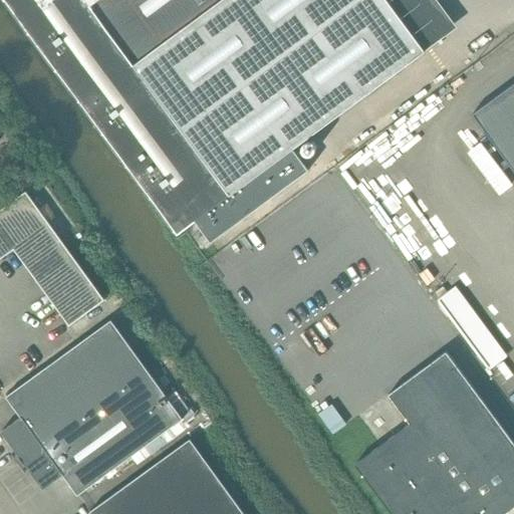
[(5,0),(178,232),(457,26),(437,0),(5,0)]
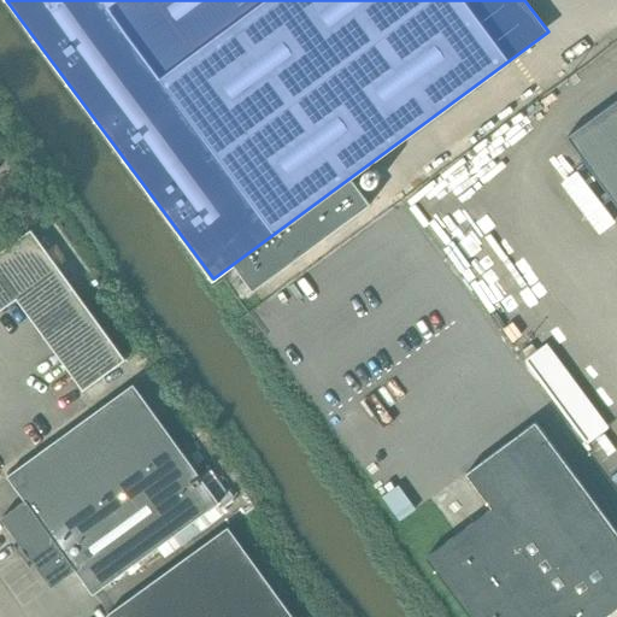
[(616,100),(569,135),(616,201),(616,100)]
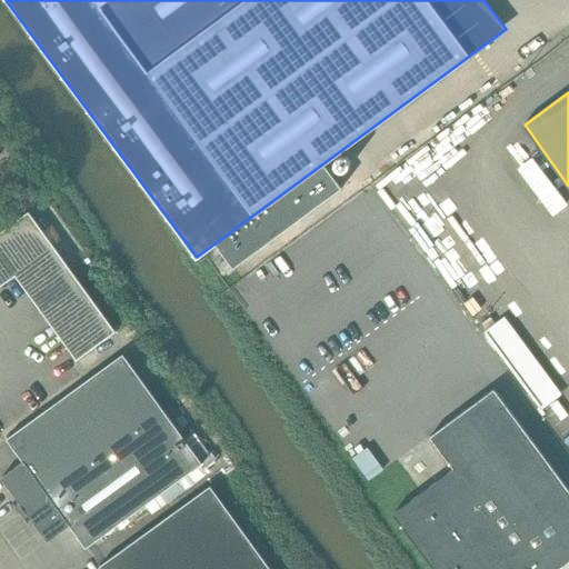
[(0,287),(16,276),(77,360),(116,332),(29,212),(0,232),(0,287)]
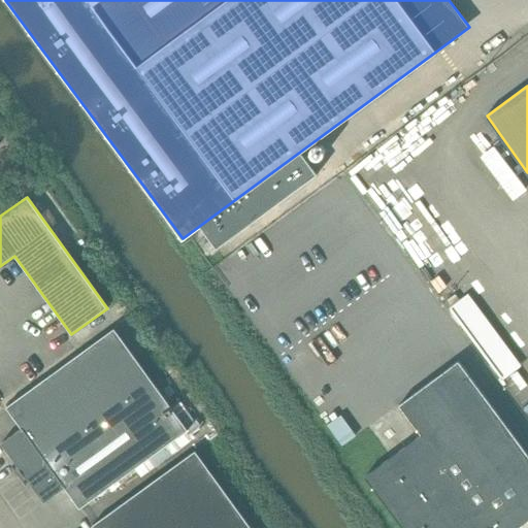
[(1,443),(23,473),(151,380),(114,329),(6,407),(22,429),(1,443)]
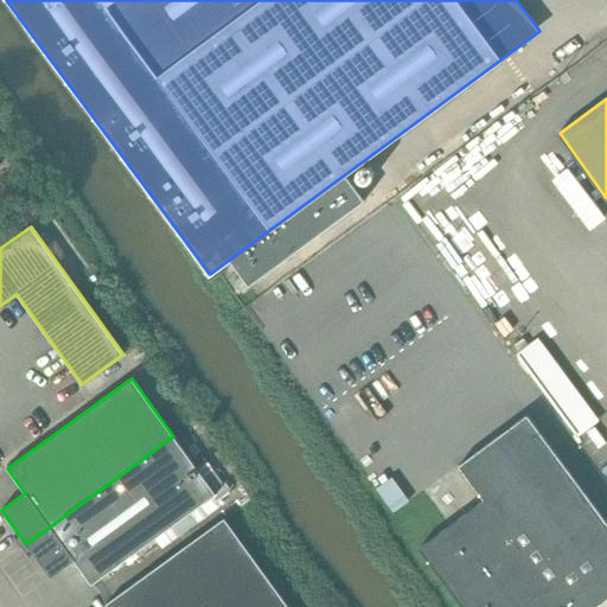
[(459,466),(484,500),(420,549),(462,606),(593,606),(606,598),(606,523),(528,415),(459,466)]
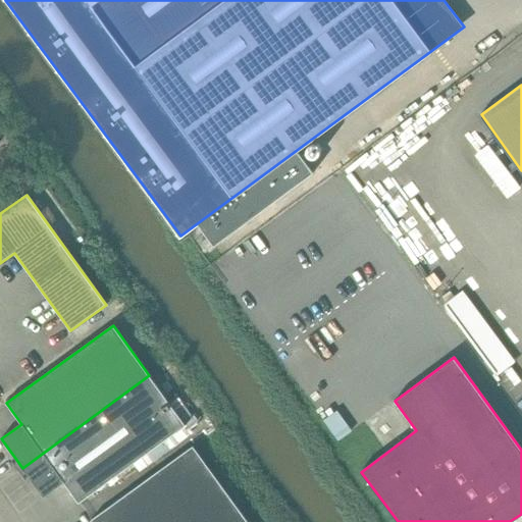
[(149,375),(22,468),(44,498),(63,482),(79,504),(135,463),(186,426),(183,422),(169,402),(149,375)]
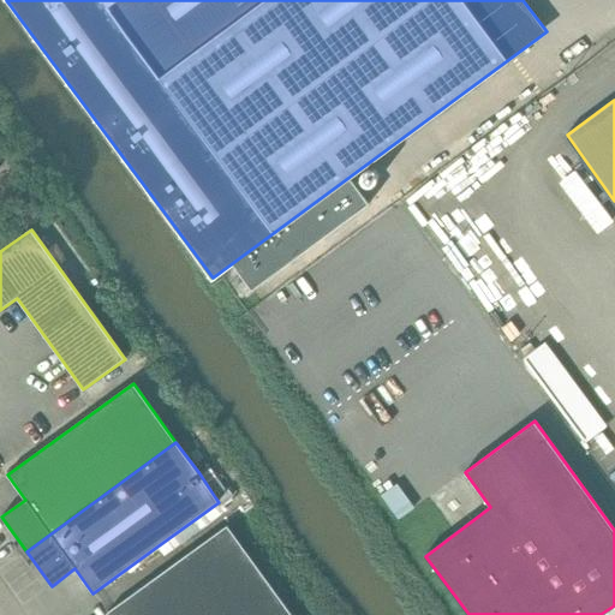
[(209,466),(199,473),(215,497),(226,489),(209,466)]
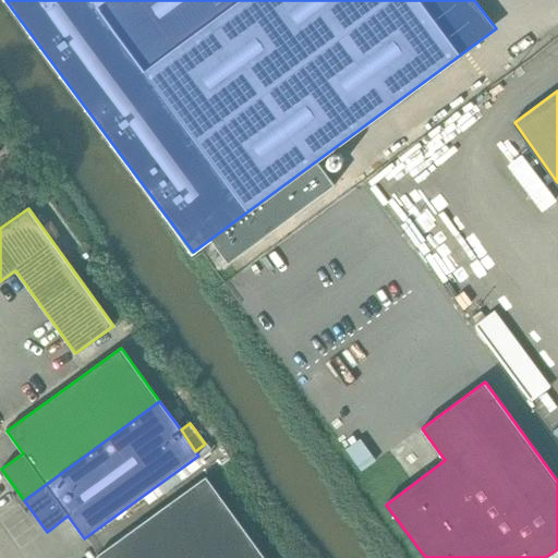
[(198,456),(144,495),(150,505),(205,464),(198,456)]
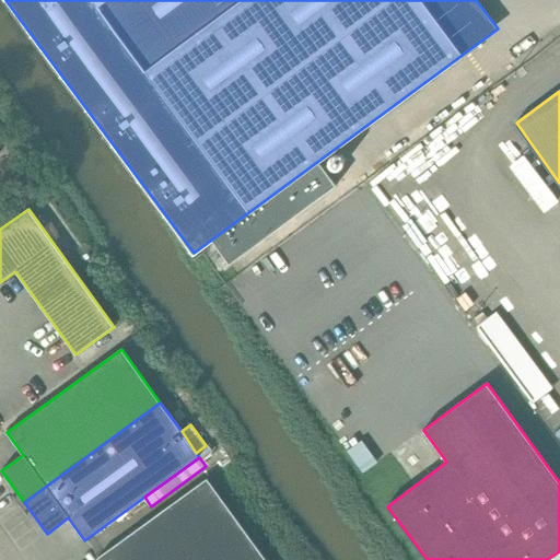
[(208,559),(246,533),(207,479),(97,558),(98,559),(208,559)]
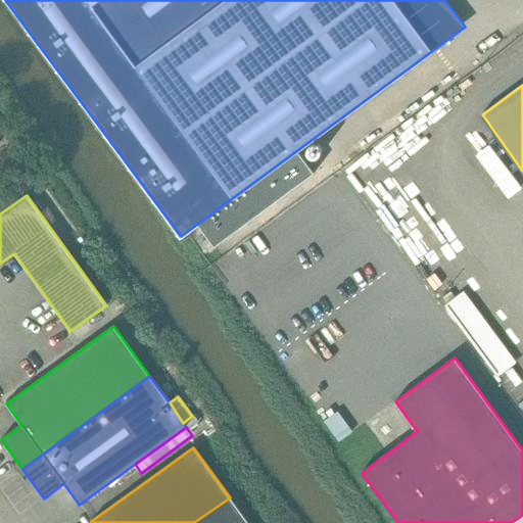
[(248,522),(230,497),(194,522),(248,522)]
